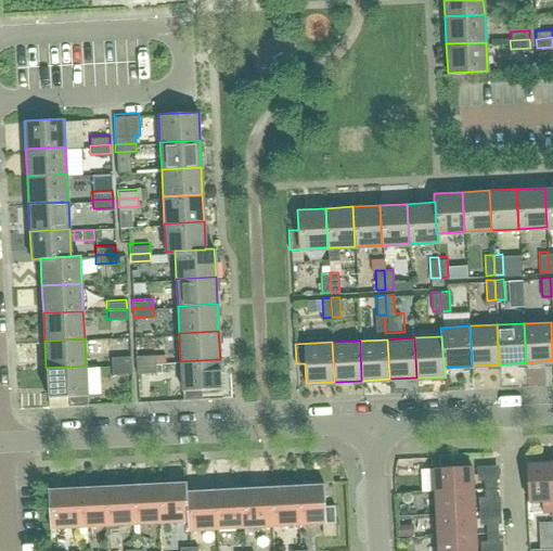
[(136,355),(136,363),(156,362),(155,353),(136,355)]
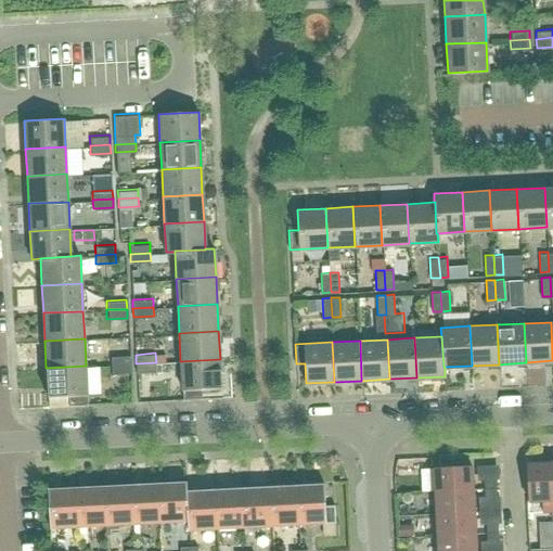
[(110,364),(129,363),(129,355),(108,356),(110,364)]
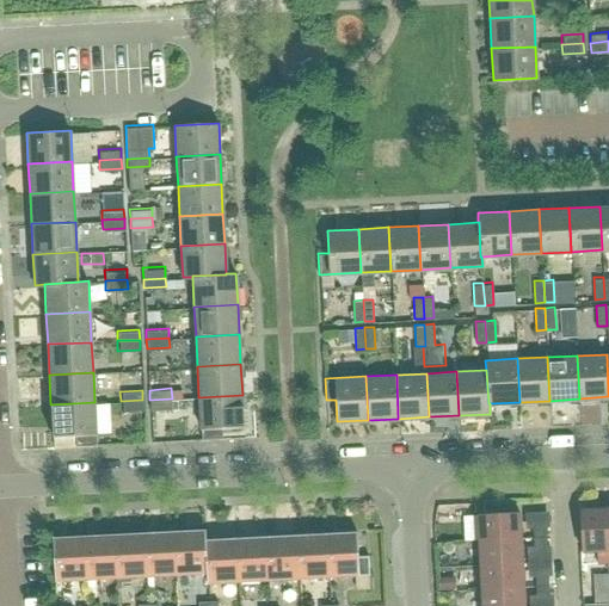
[(201,438),(222,437),(222,427),(244,426),(243,395),(198,397),(201,438)]
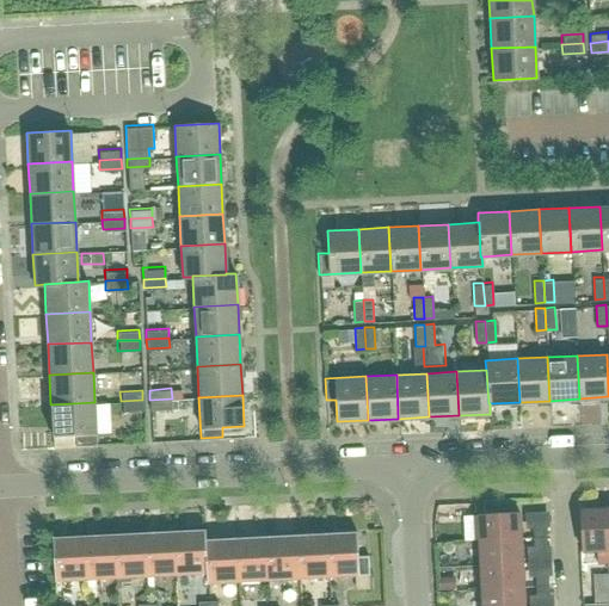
[(172,407),(172,399),(149,400),(151,408),(172,407)]
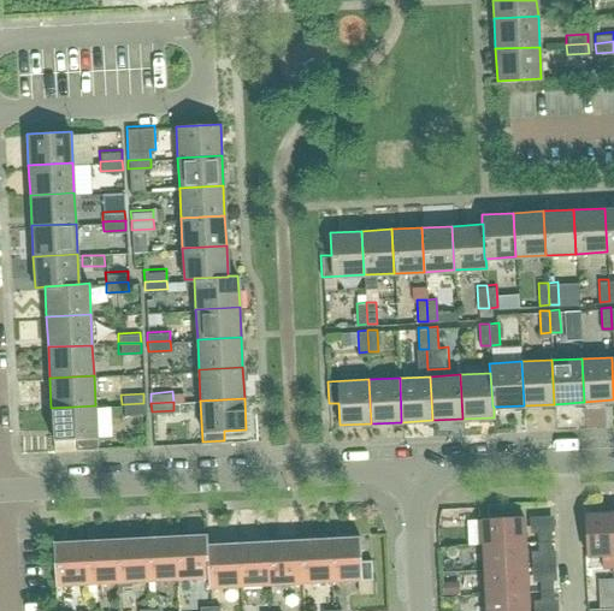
[(145,413),(143,403),(122,404),(122,414),(145,413)]
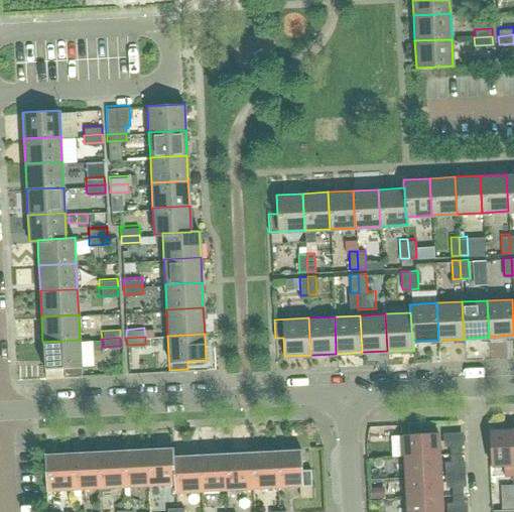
[(80,340),(42,342),(44,368),(62,367),(63,376),(82,375),(80,340)]
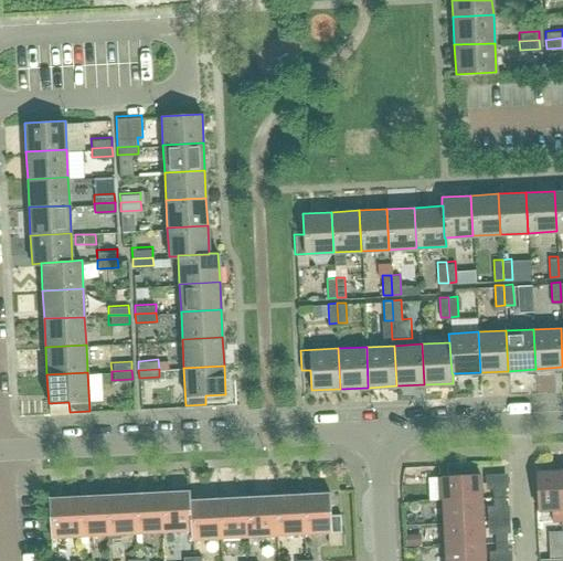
[(561,518),(558,469),(534,470),(537,510),(550,509),(551,519),(561,518)]
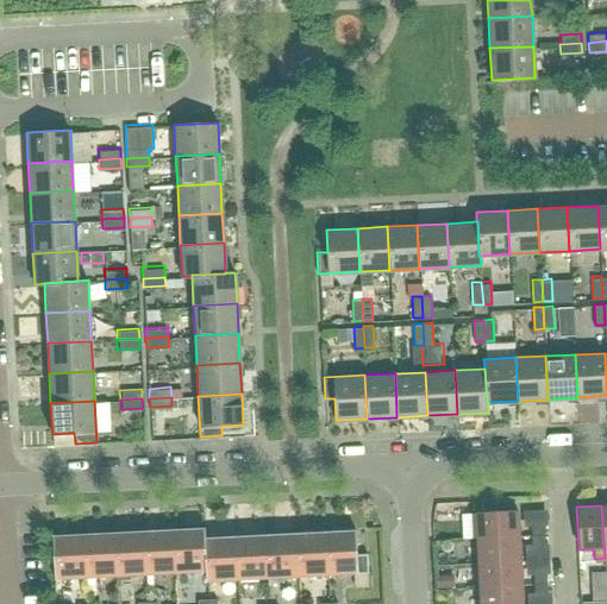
[(476,536),(519,535),(518,510),(475,511),(476,536)]
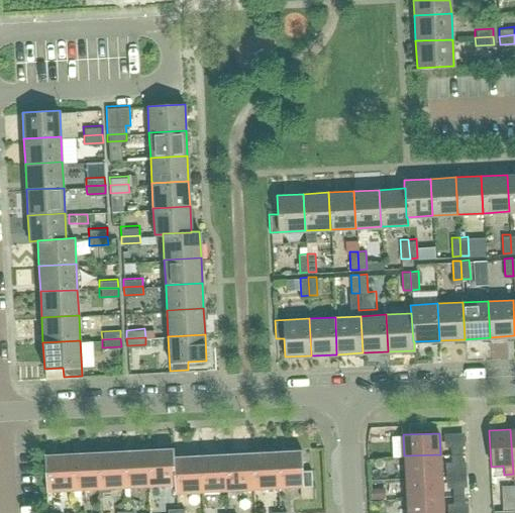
[(449,445),(450,453),(461,452),(460,444),(449,445)]
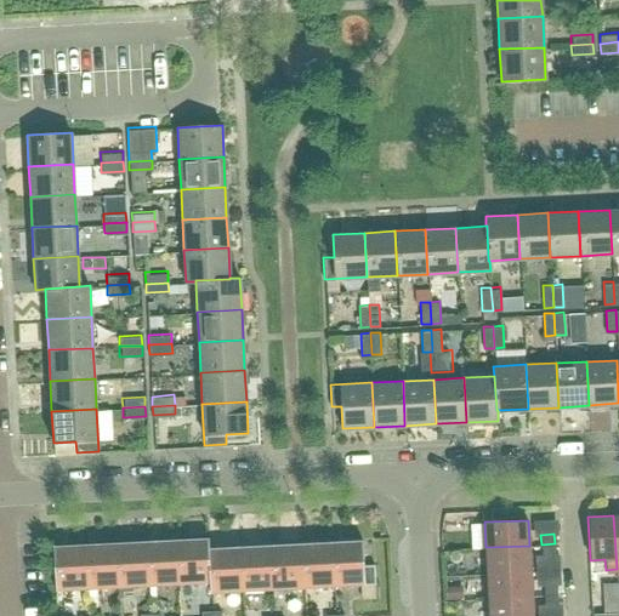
[(208,536),(176,539),(179,582),(209,581),(208,547),(209,547),(208,536)]
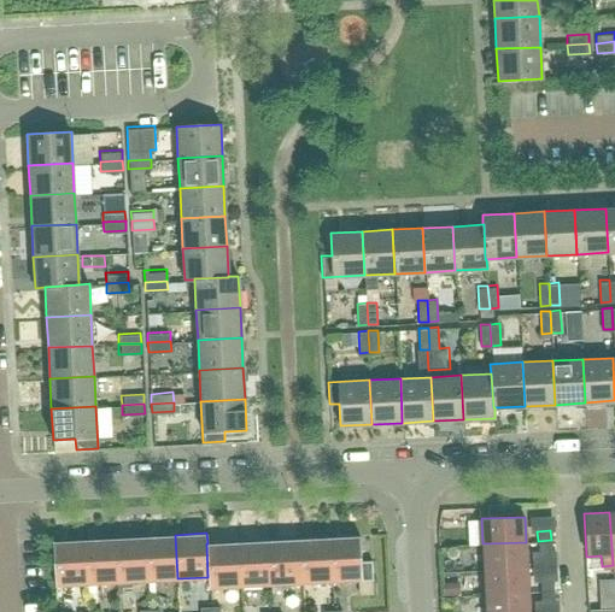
[(147,580),(177,578),(175,535),(145,536),(147,580)]
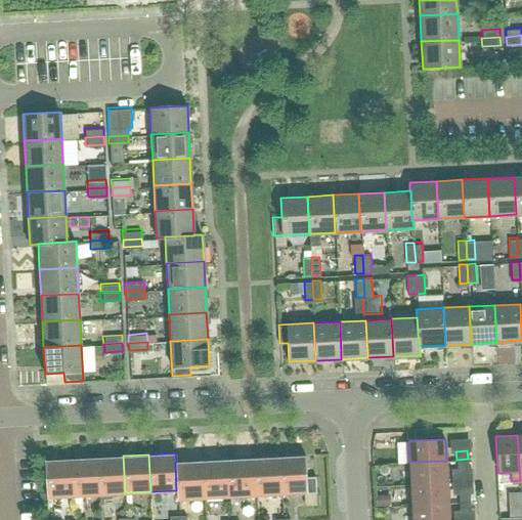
[(305,455),(278,457),(280,493),(316,491),(315,475),(306,476),(305,455)]
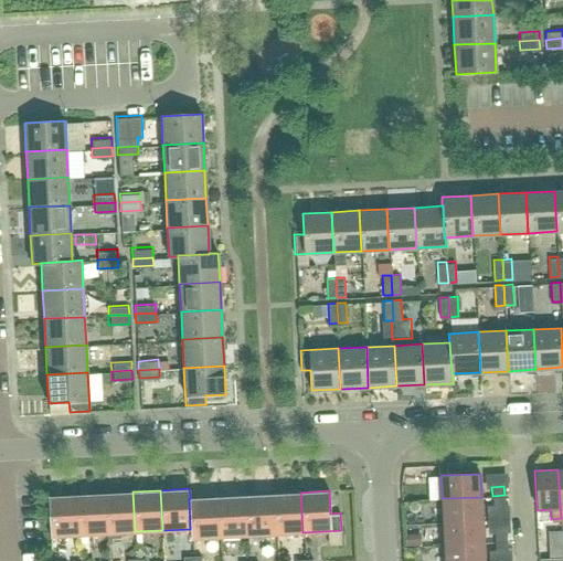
[(107,533),(135,531),(133,491),(105,493),(107,533)]
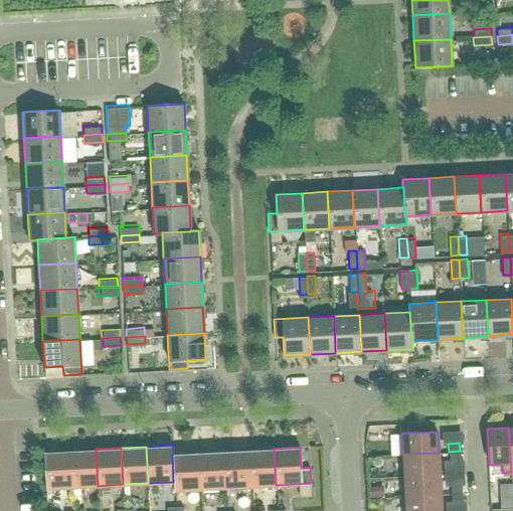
[(71,487),(98,486),(96,449),(70,451),(71,487)]
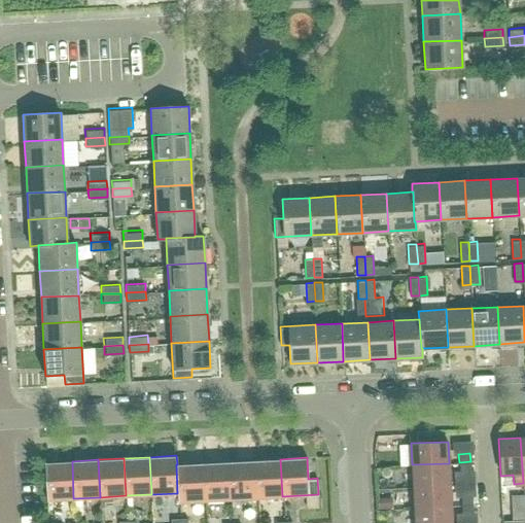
[(256,497),(282,496),(280,459),(254,460),(256,497)]
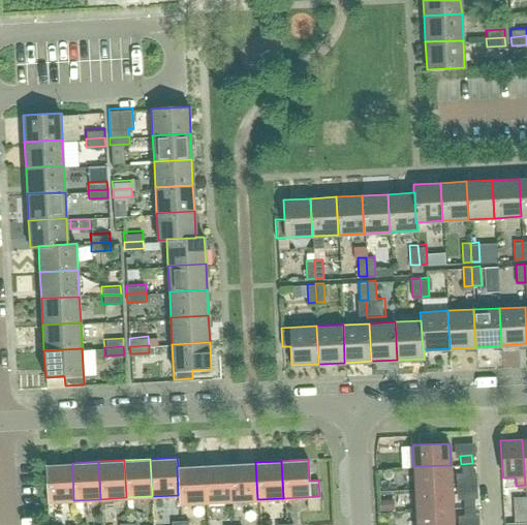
[(231,500),(257,499),(255,462),(229,463),(231,500)]
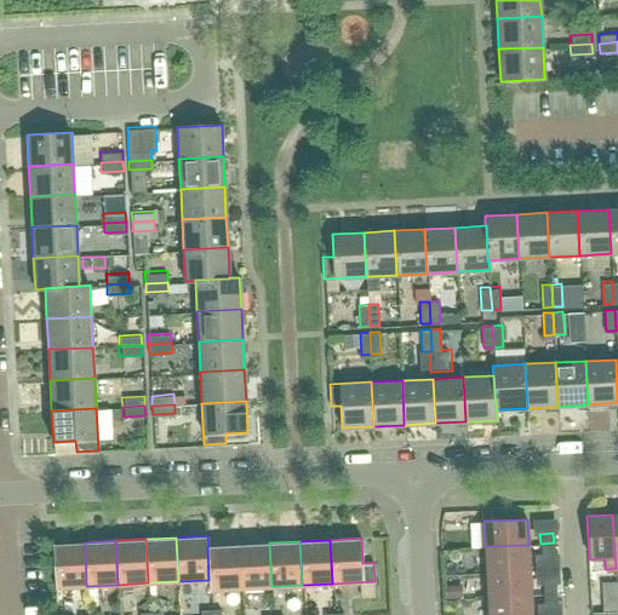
[(53,562),(55,587),(86,586),(85,542),(52,544),(53,562)]
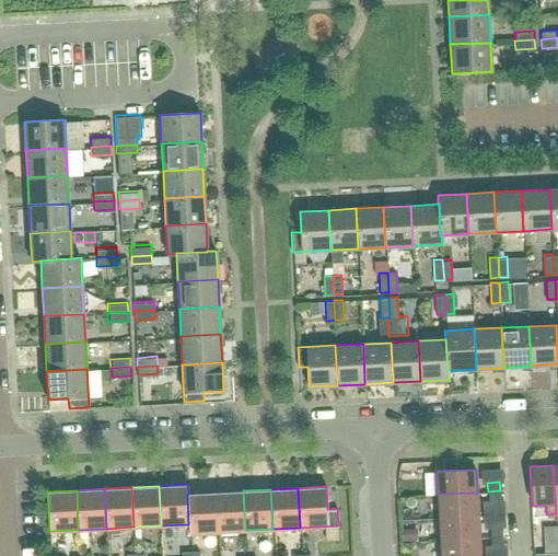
[(217,532),(245,530),(243,490),(216,491),(217,532)]
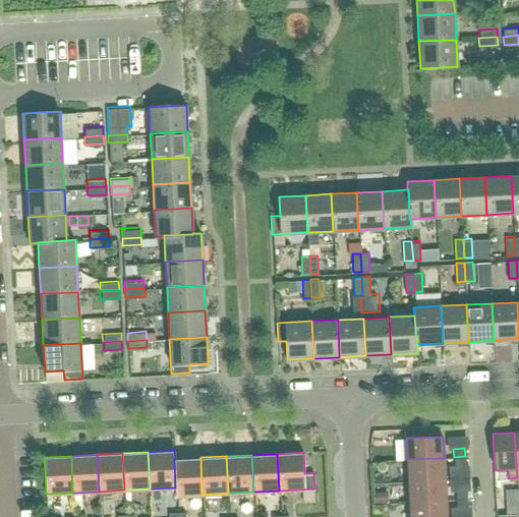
[(465,465),(465,456),(454,457),(454,465),(465,465)]
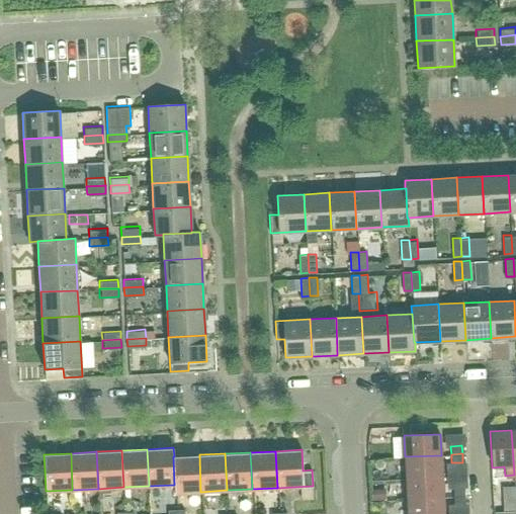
[(174,493),(200,492),(199,454),(174,456),(173,456),(174,485),(174,493)]
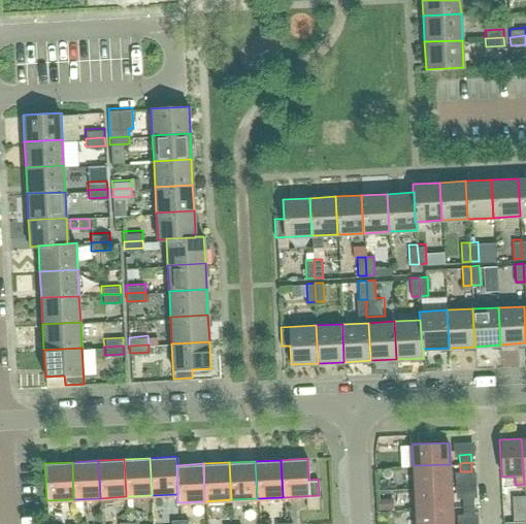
[(450,464),(413,465),(414,487),(451,485),(450,464)]
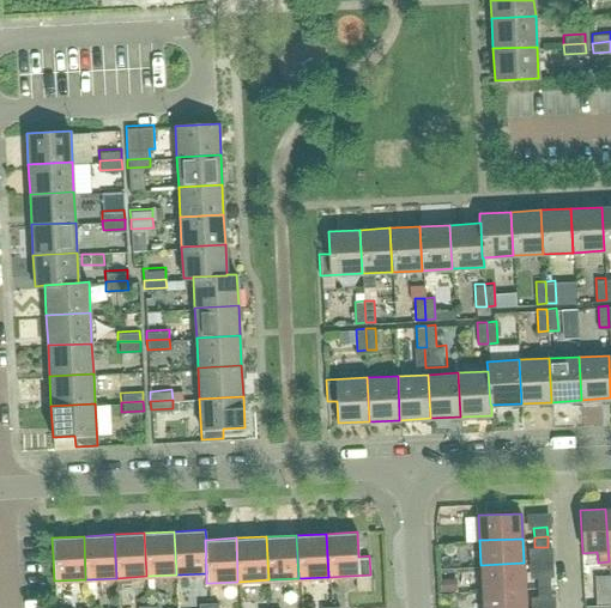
[(482,589),(525,587),(524,563),(481,565),(482,589)]
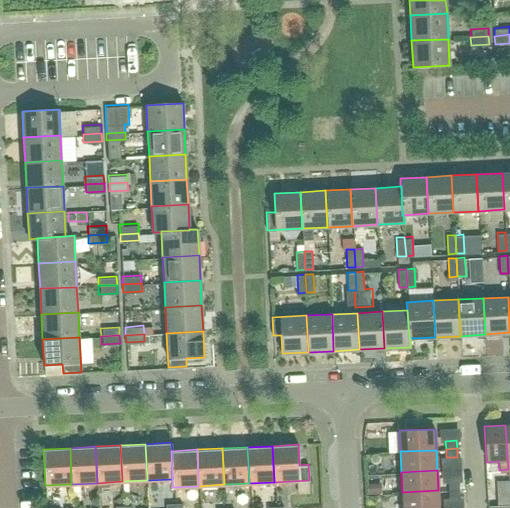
[(448,489),(459,489),(459,481),(447,481),(448,489)]
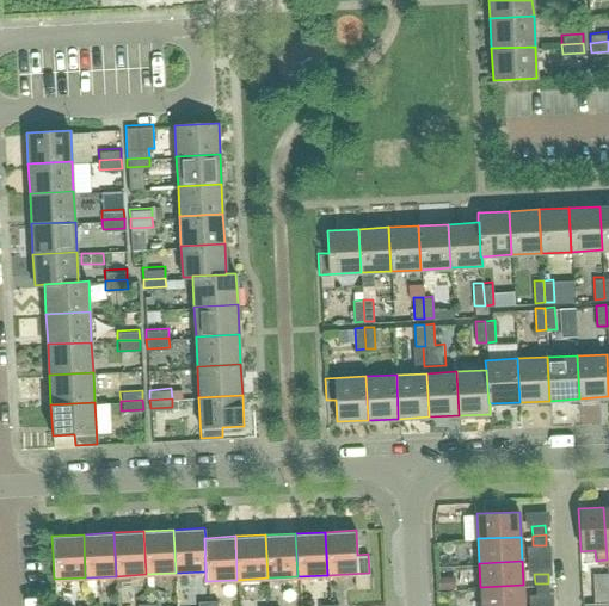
[(548,583),(535,583),(535,594),(549,593),(548,583)]
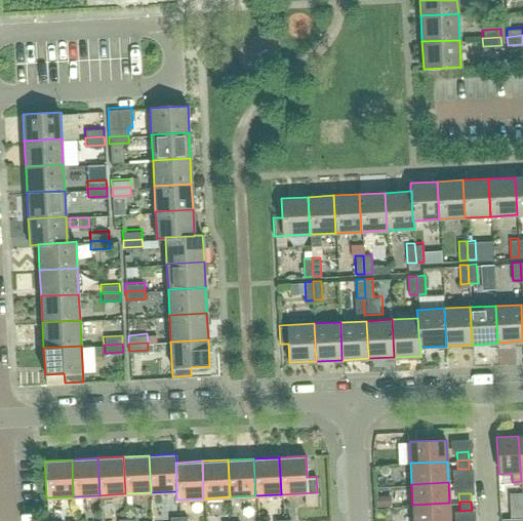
[(413,520),(450,520),(449,503),(412,505),(413,520)]
